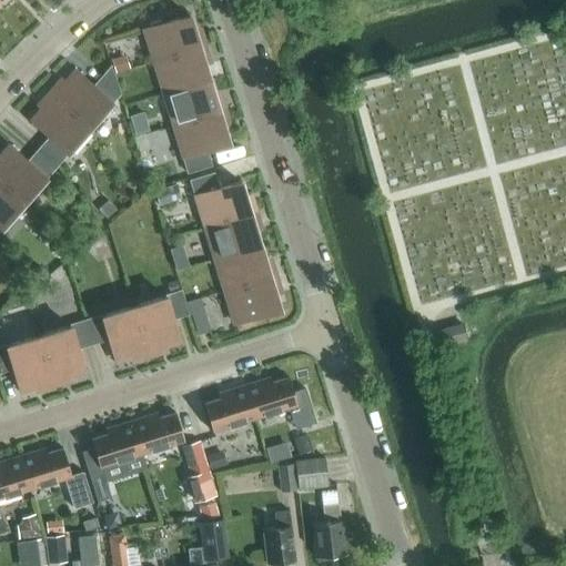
[(157,63),(201,50),(191,18),(163,26),(162,23),(151,27),(152,30),(147,31),(157,63)]
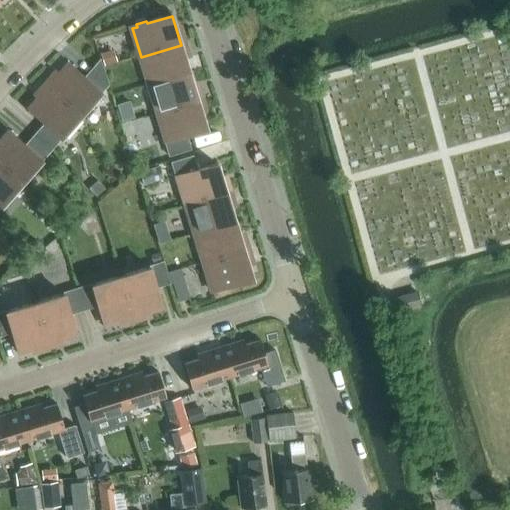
[(181,45),(141,57),(150,86),(190,73),(184,56),(181,45)]
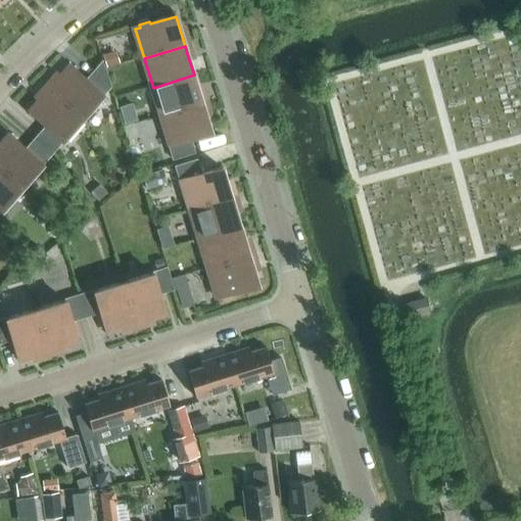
[(48,86),(85,117),(104,95),(72,67),(59,82),(55,79),(48,86)]
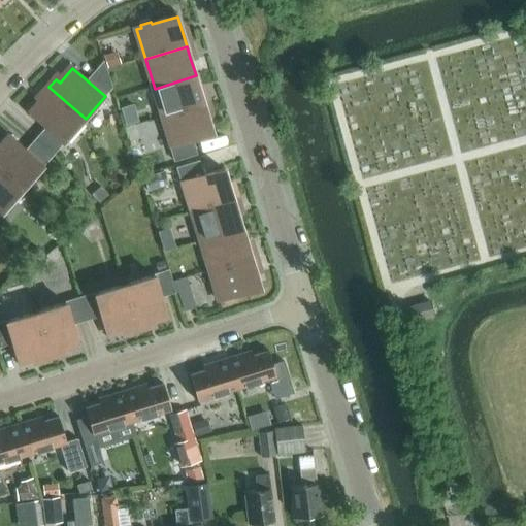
[(196,75),(155,89),(163,118),(204,105),(201,94),(196,75)]
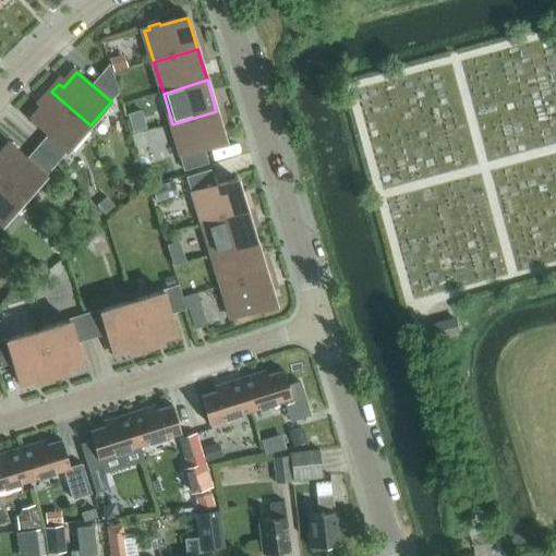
[(68,152),(91,125),(51,92),(43,103),(47,106),(33,121),(49,136),(68,152)]
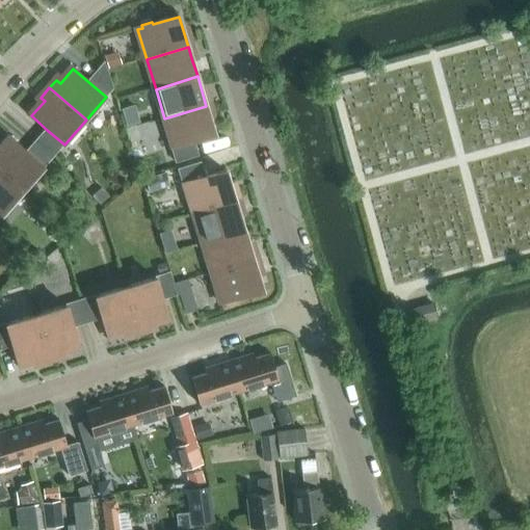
[(206,106),(164,118),(174,150),(216,136),(210,117),(206,106)]
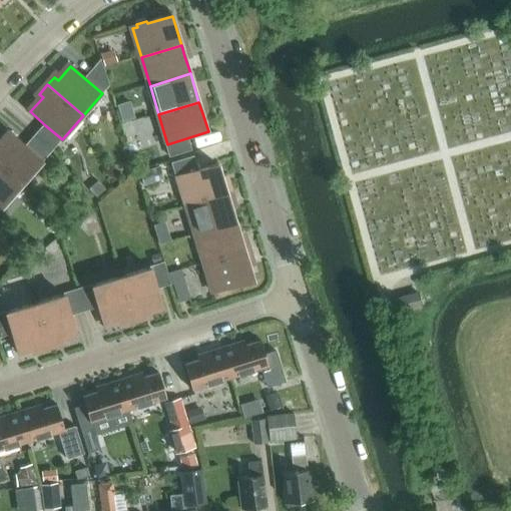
[(0,162),(23,183),(42,161),(11,134),(0,145),(0,162)]
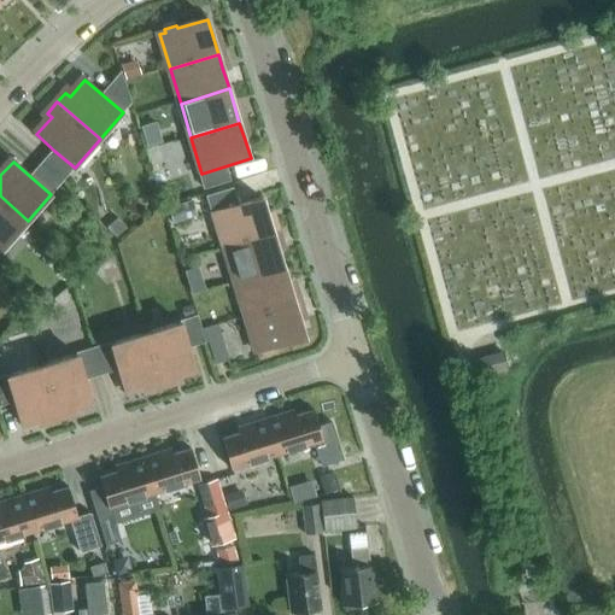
[(0,246),(3,250),(28,221),(0,195),(0,246)]
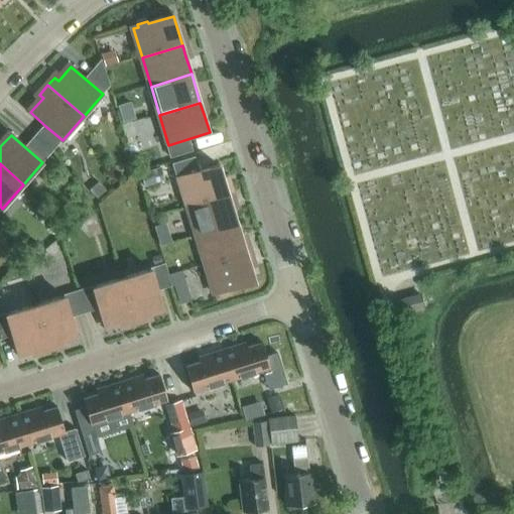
[(220,167),(179,179),(188,208),(229,196),(220,167)]
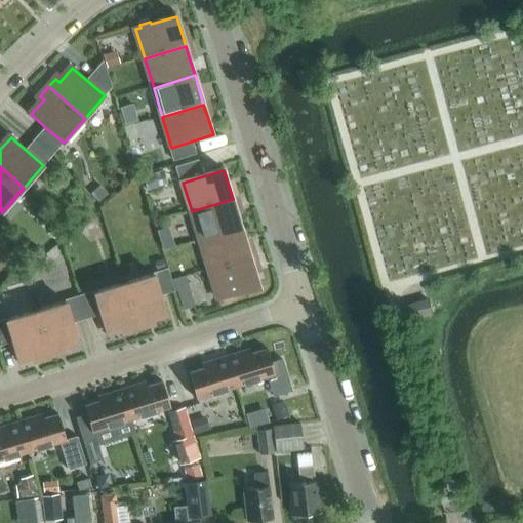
[(164,192),(163,188),(169,185),(165,171),(145,178),(149,192),(150,192),(151,196),(164,192)]
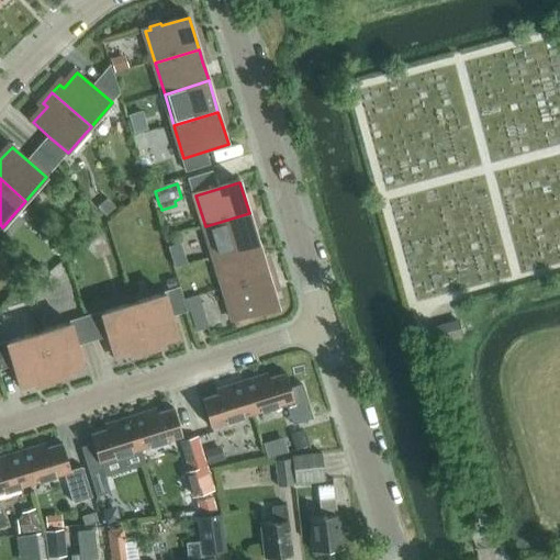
[(118,209),(111,201),(100,210),(107,217),(118,209)]
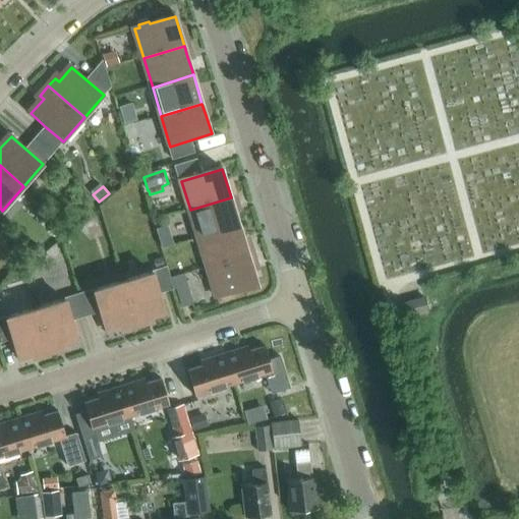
[(231,197),(190,210),(199,239),(240,227),(234,210),(231,197)]
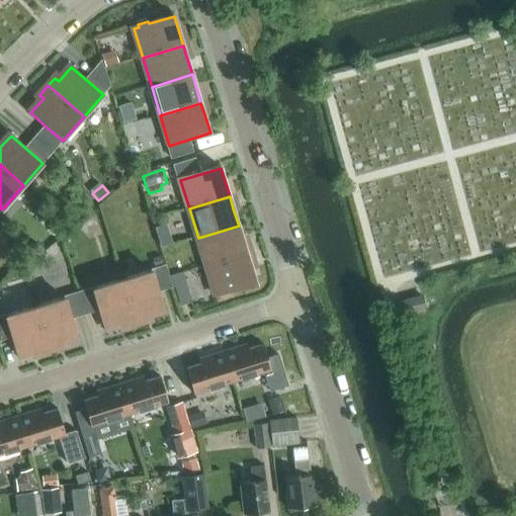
[(244,244),(239,226),(198,238),(207,267),(248,255),(244,244)]
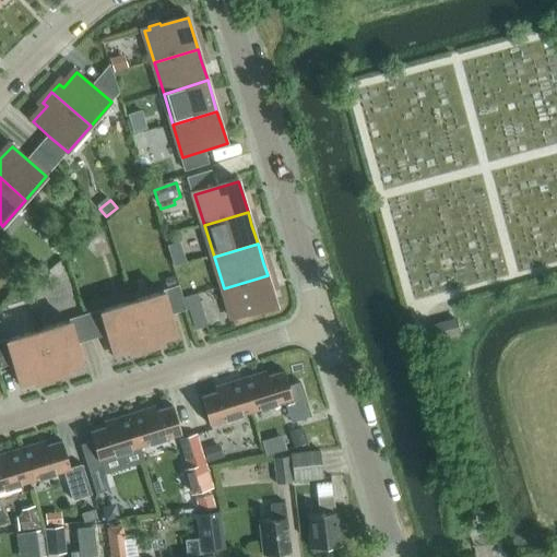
[(268,275),(224,288),(233,321),(238,319),(239,322),(251,318),(250,316),(277,307),(271,287),(268,275)]
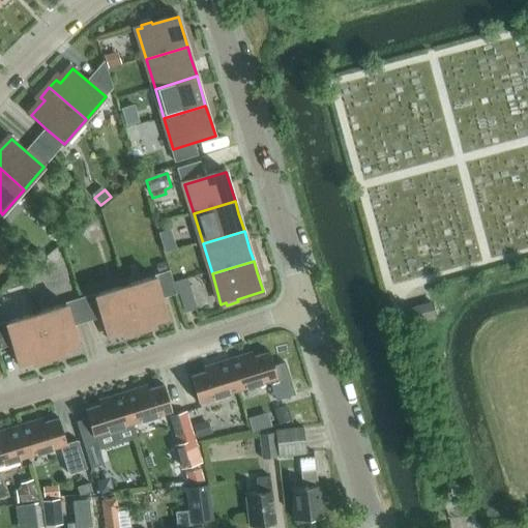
[(166,262),(157,265),(160,272),(168,270),(166,262)]
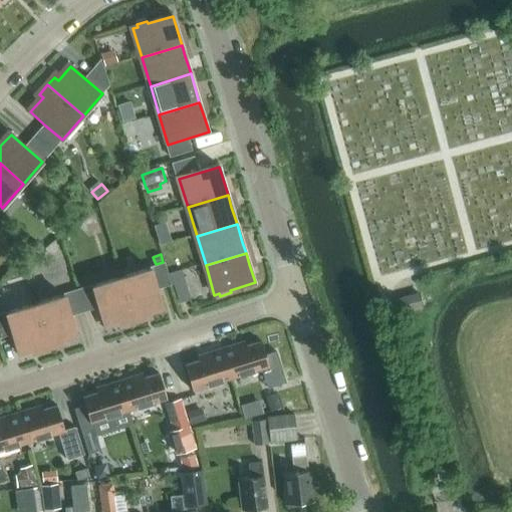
[(123,279),(138,324),(148,321),(146,316),(164,310),(152,270),(123,279)]
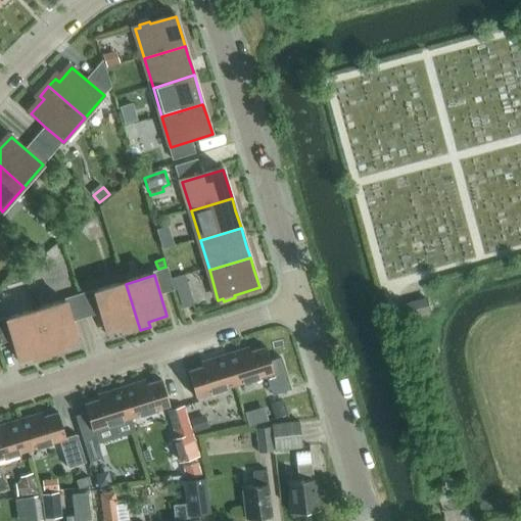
[(184,278),(175,281),(177,289),(186,286),(184,278)]
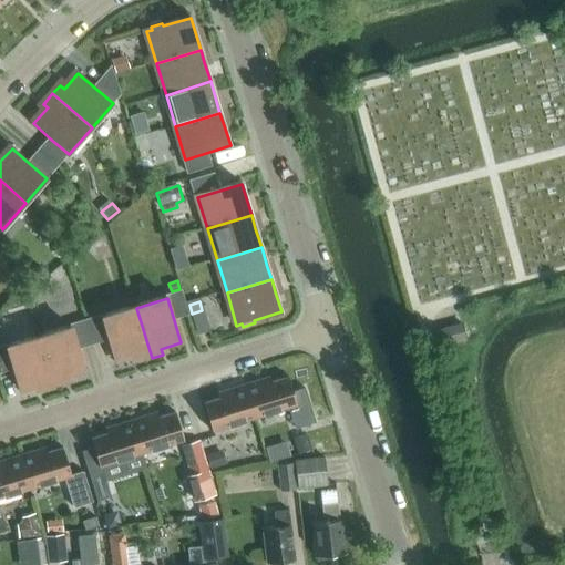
[(139,361),(152,358),(136,308),(103,318),(116,362),(137,356),(139,361)]
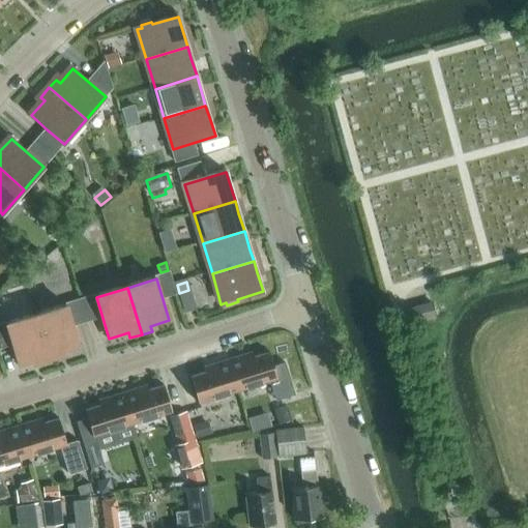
[(413,324),(437,318),(434,305),(410,313),(413,324)]
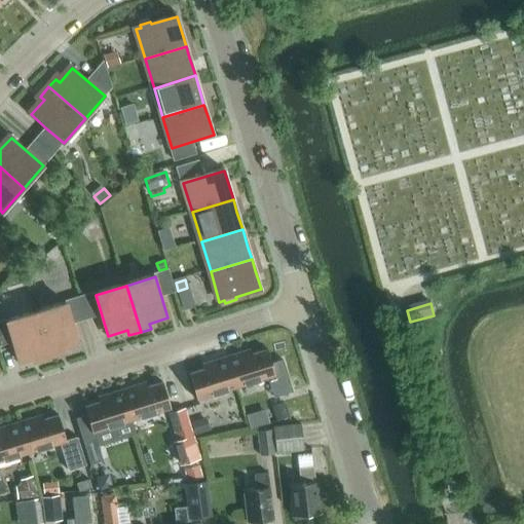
[(38,312),(52,359),(63,356),(61,350),(79,345),(67,304),(38,312)]
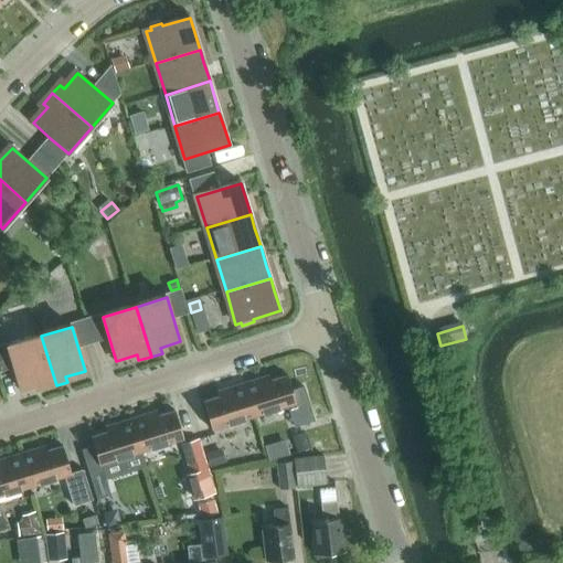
[(43,390),(56,385),(41,336),(8,347),(16,371),(21,391),(42,384),(43,390)]
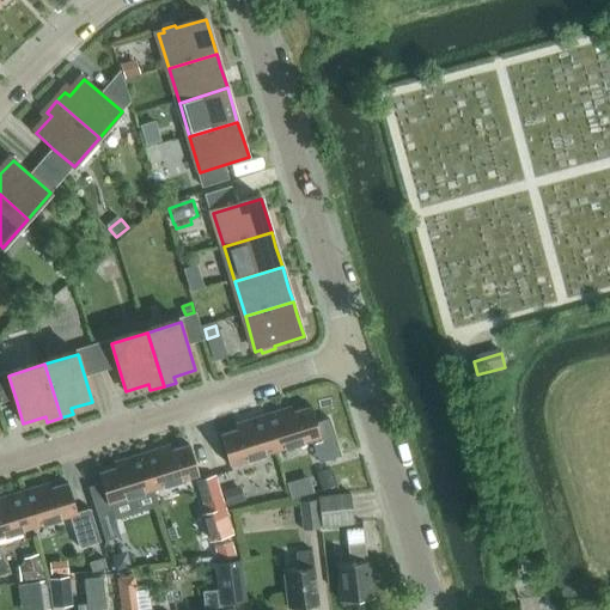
[(8,376),(0,377),(0,406),(17,402),(8,376)]
